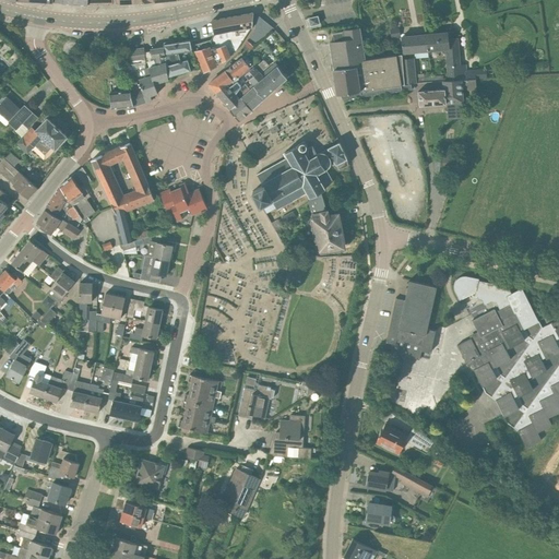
[(252,27),(253,13),(212,21),(214,34),(212,40),(211,40),(212,48),(217,49),(226,45),(228,50),(228,51),(230,57),(236,52),(252,27)]
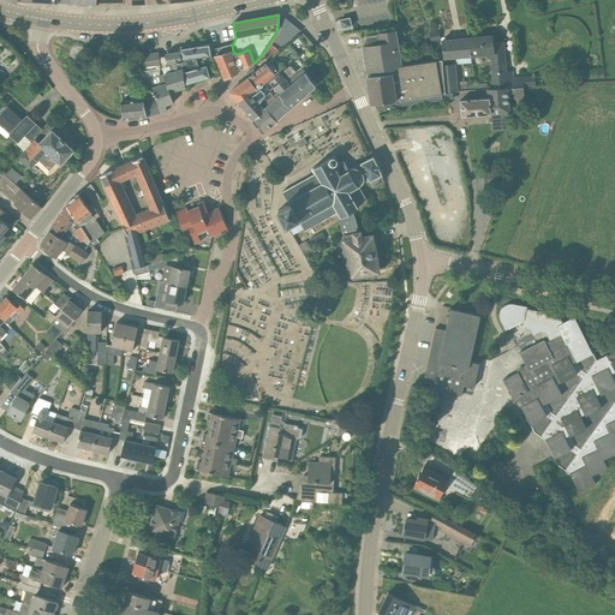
[(342,29),(352,27),(350,18),(340,21),(342,29)]
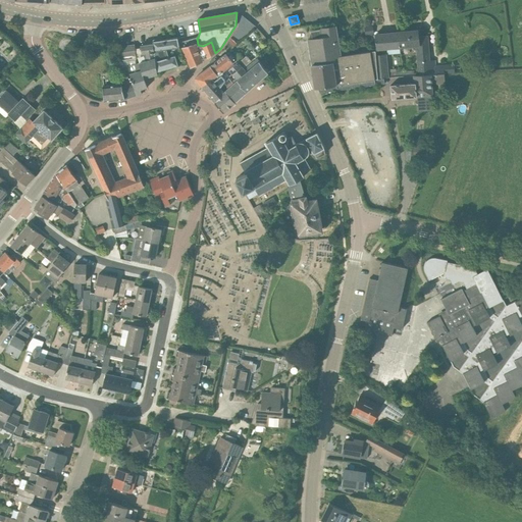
[(241,42),(246,37),(256,27),(245,18),(238,29),(232,35),(241,42)]
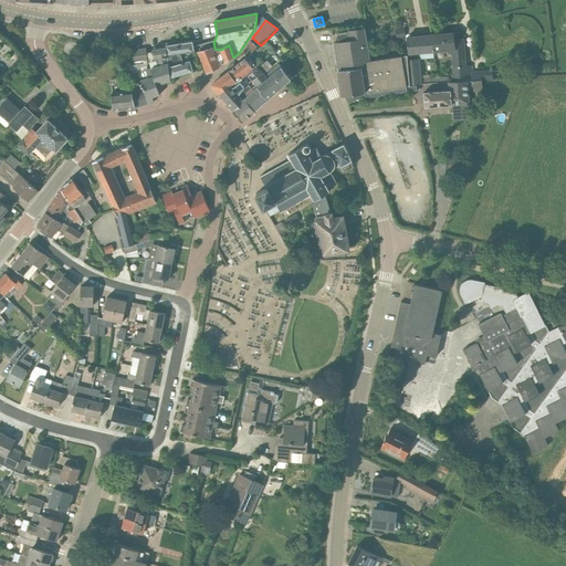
[(349,41),(367,38),(365,29),(348,31),(349,41)]
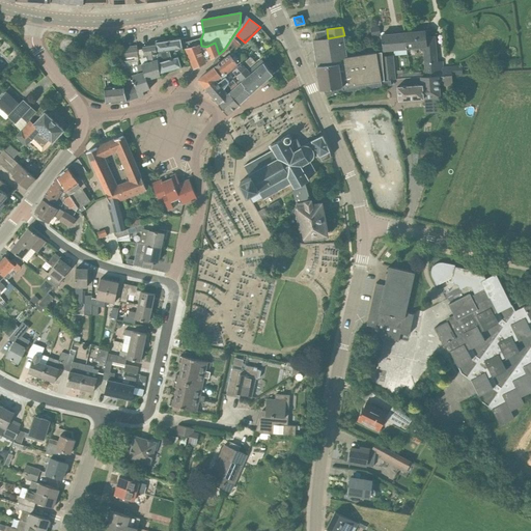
[(437,60),(435,40),(425,40),(424,32),(404,33),(407,48),(407,50),(423,48),(424,61),(437,60)]
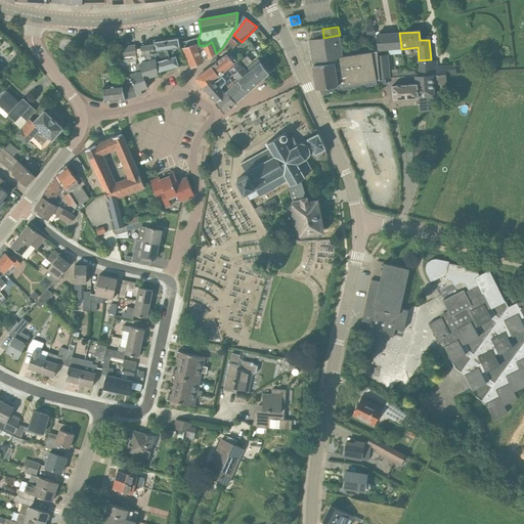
[(401,49),(401,47),(399,33),(377,35),(378,51),(401,49)]
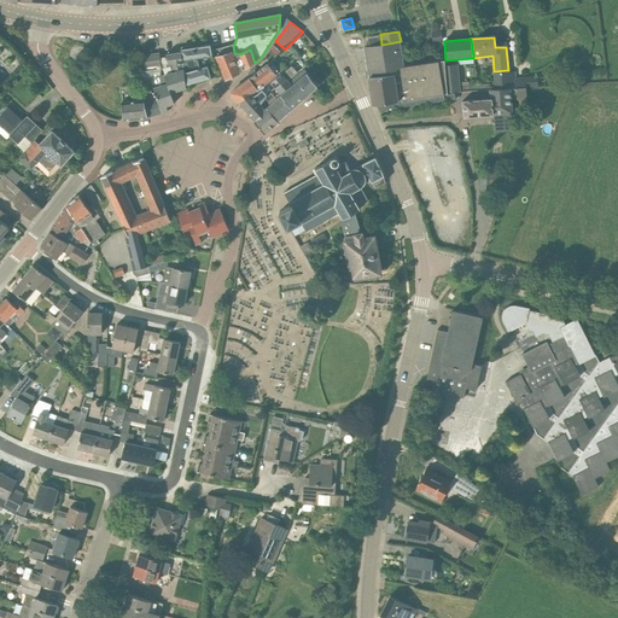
[(404,66),(401,41),(382,45),(365,47),(368,73),(372,73),(378,71),(398,68),(404,66)]
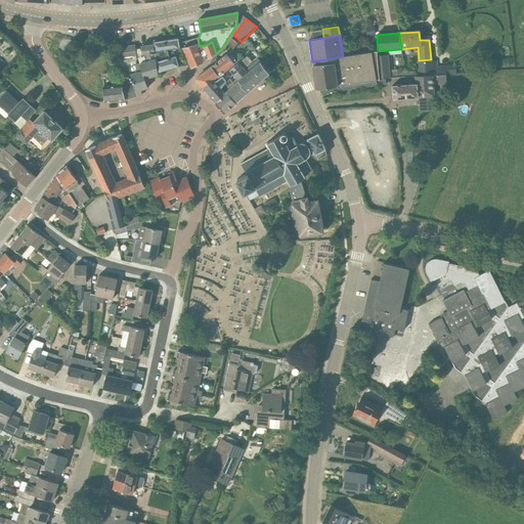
[(154,42),(154,44),(156,61),(158,73),(179,66),(176,56),(170,57),(167,51),(180,49),(178,38),(154,42)]
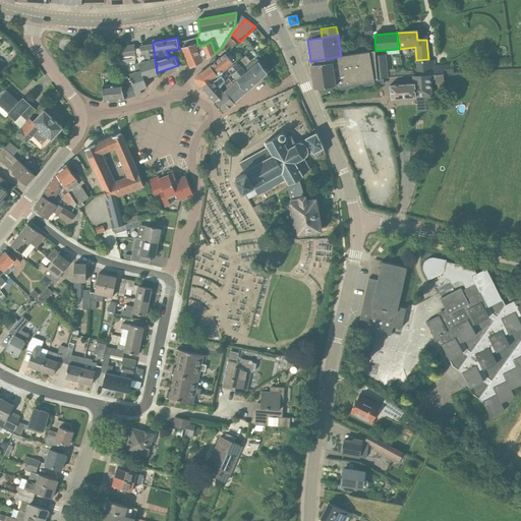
[(211,42),(203,46),(197,45),(195,46),(195,45),(183,49),(191,67),(201,62),(200,61),(203,61),(207,57),(208,58),(215,53),(213,48),(213,47),(211,42)]
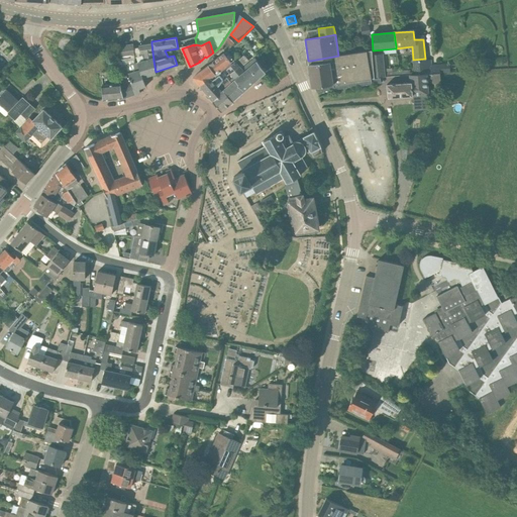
[(156,72),(153,61),(151,43),(139,45),(139,47),(133,48),(132,44),(115,47),(119,77),(129,75),(130,79),(142,75),(142,78),(156,74),(156,72)]
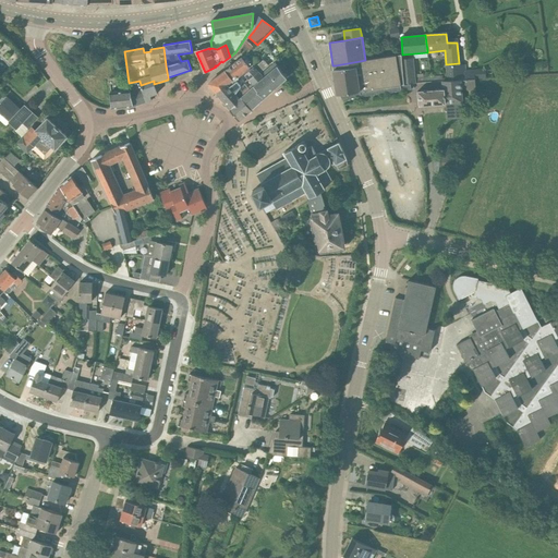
[(402,59),(402,55),(396,56),(365,60),(360,61),(363,91),(404,84),(403,61),(402,59)]
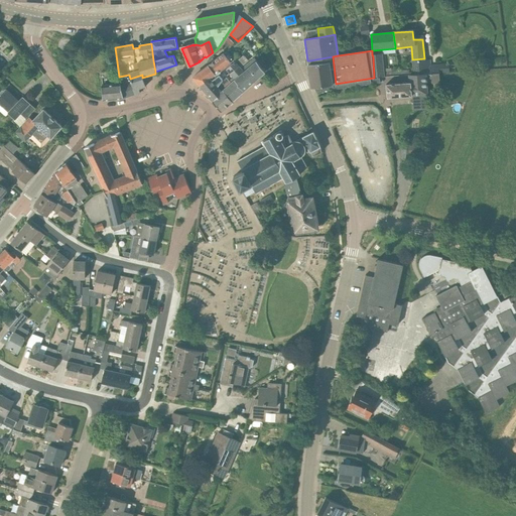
[(201,86),(210,79),(231,62),(224,53),(192,78),(201,86)]
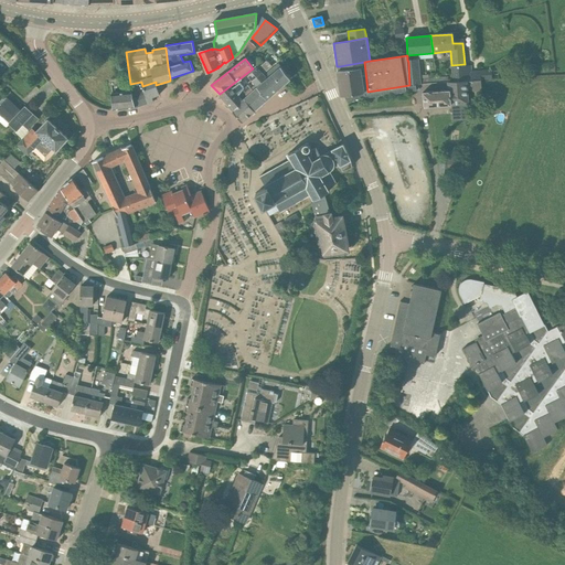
[(407,60),(408,62),(409,85),(415,85),(420,84),(417,59),(407,60)]
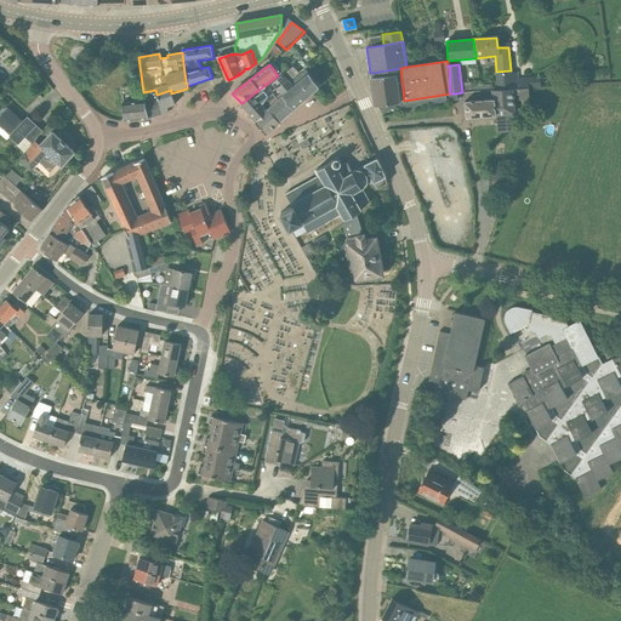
[(283,75),(286,80),(288,81),(298,73),(292,67),(283,75)]
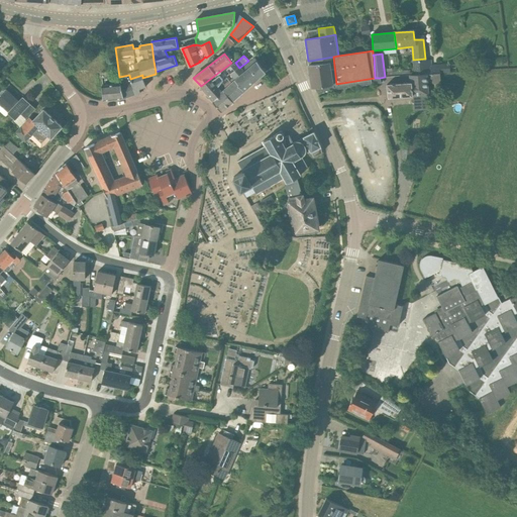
[(333,57),(316,60),(311,61),(312,65),(309,65),(312,88),(315,88),(315,87),(336,84),(333,57)]
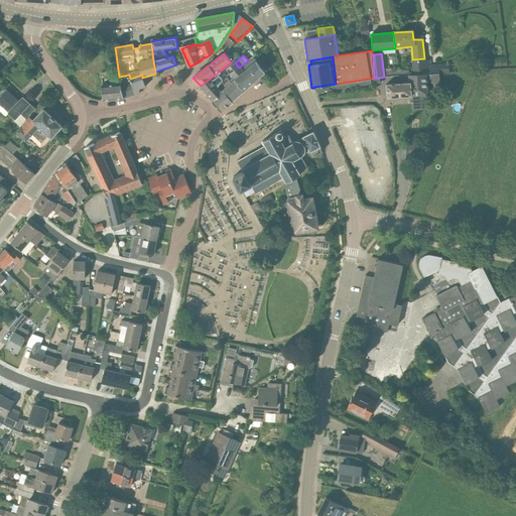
[(234,77),(236,78),(234,80),(244,92),(265,73),(255,58),(241,70),(239,68),(238,67),(231,73),(234,77)]
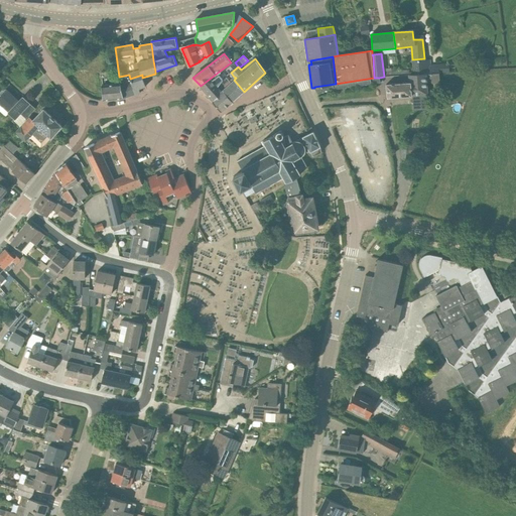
[(424,60),(424,58),(412,59),(413,75),(426,74),(432,73),(439,73),(449,71),(448,63),(430,66),(430,59),(424,60)]
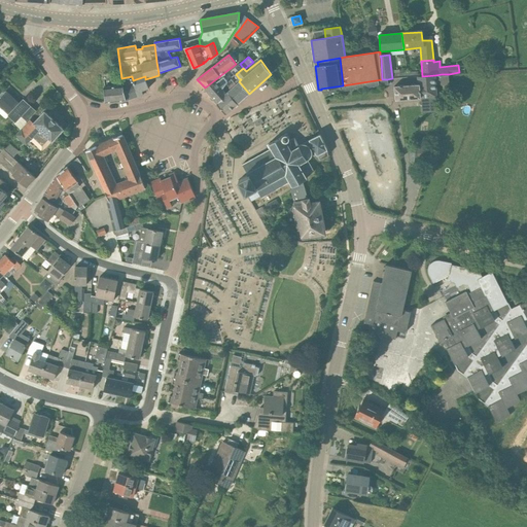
[(243,68),(240,64),(239,63),(232,69),(236,74),(243,68)]
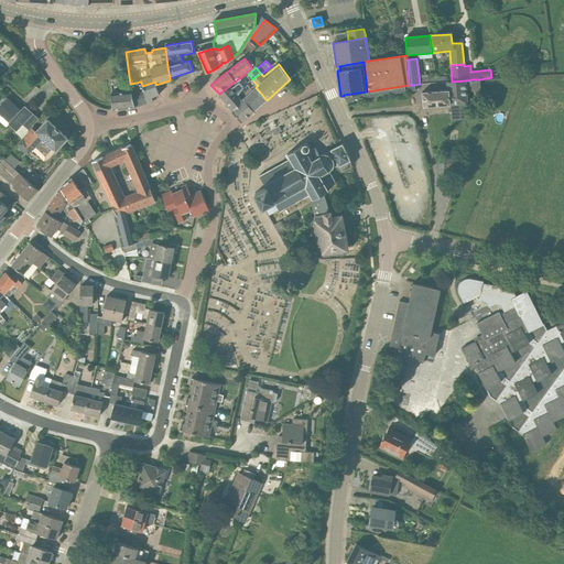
[(481,98),(480,79),(473,79),(466,80),(452,82),(446,82),(446,90),(422,93),(423,107),(467,104),(466,89),(474,89),(475,99),(481,98)]
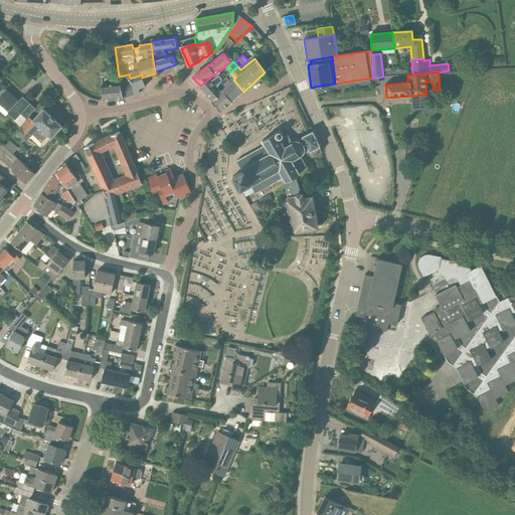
[(146,87),(142,77),(142,74),(130,78),(130,80),(131,82),(135,95),(140,93),(139,89),(146,87)]
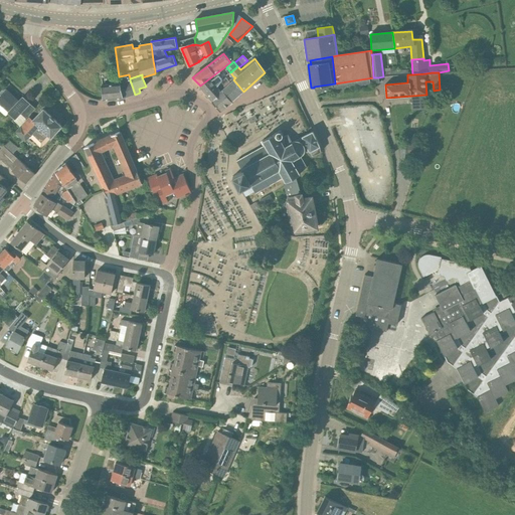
[(217,87),(222,78),(218,74),(211,80),(209,78),(200,86),(212,101),(212,102),(222,93),(220,92),(217,87)]
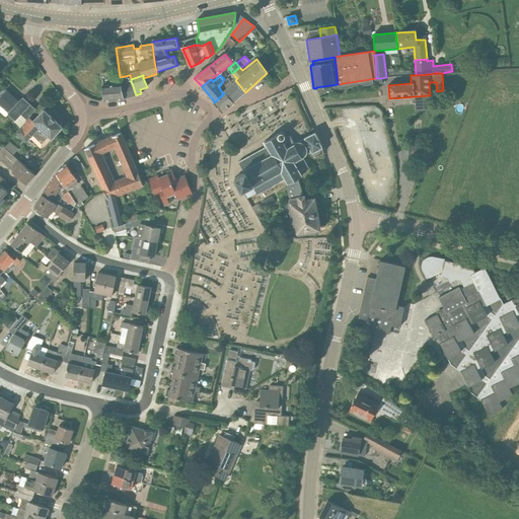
[(132,83),(131,81),(130,82),(128,76),(122,78),(124,83),(122,84),(121,83),(103,85),(104,100),(127,98),(136,95),(132,83)]
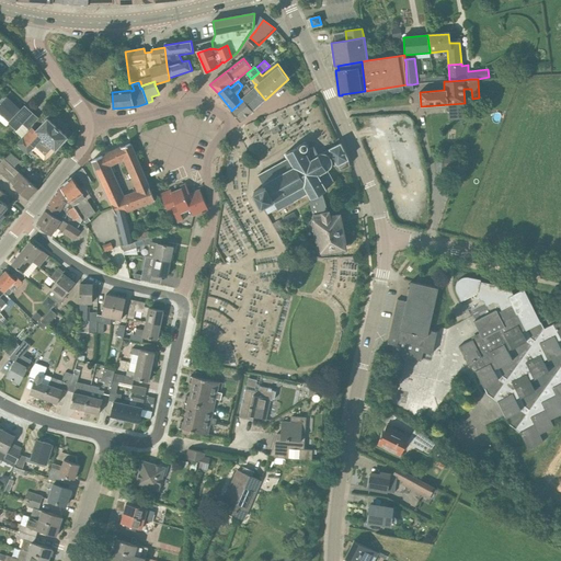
[(242,86),(237,94),(240,100),(242,98),(245,95),(243,93),(250,88),(245,83),(242,86)]
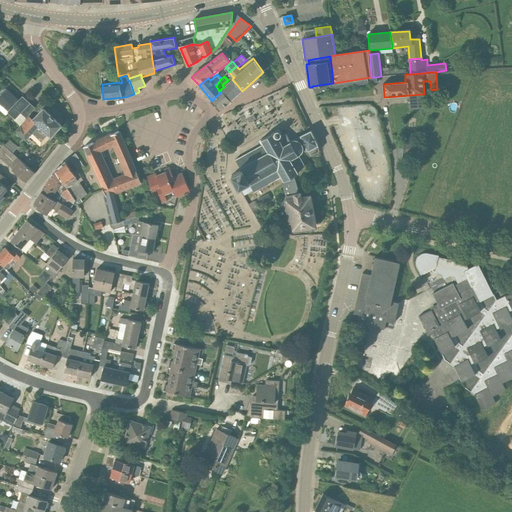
[(312,86),(312,87),(314,92),(377,82),(376,77),(371,77),(333,83),(312,86)]
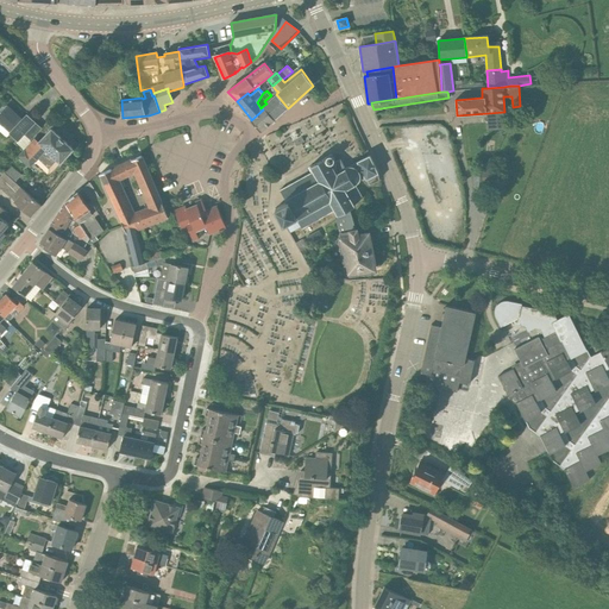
[(263,106),(274,120),(288,108),(276,94),(267,104),(263,106)]
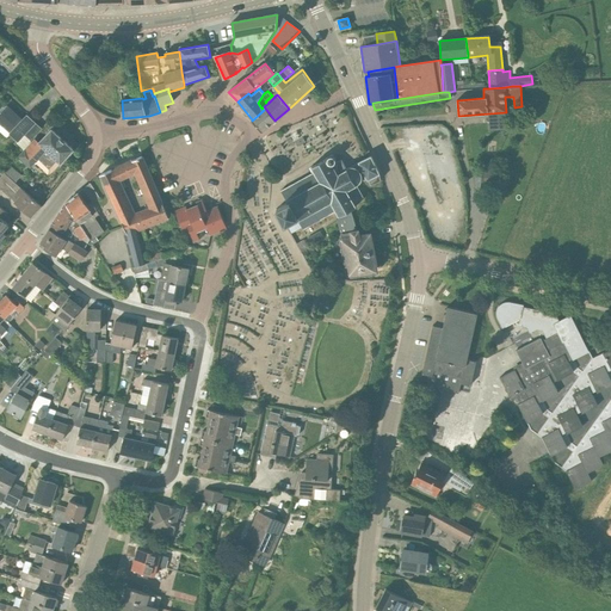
[(22,122),(14,116),(16,115),(7,106),(0,115),(0,123),(4,127),(0,130),(0,131),(6,137),(10,134),(17,140),(14,143),(20,149),(39,128),(35,123),(28,116),(22,122)]
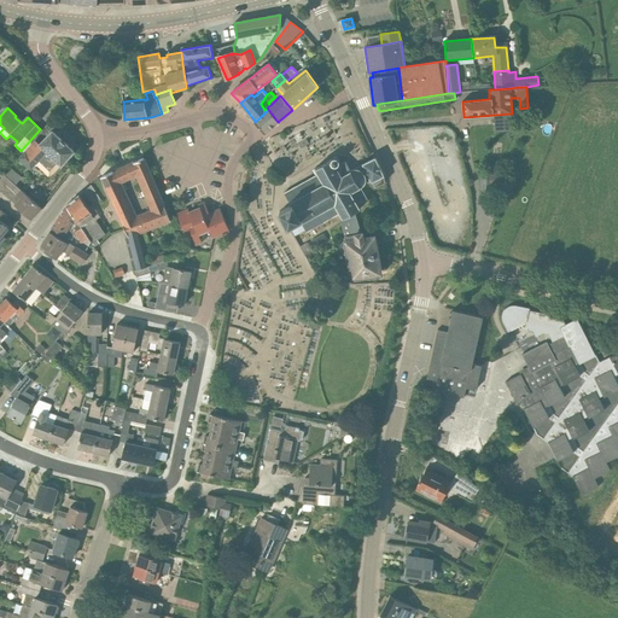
[(264,110),(267,111),(255,122),(264,134),(278,122),(267,108),(264,110)]
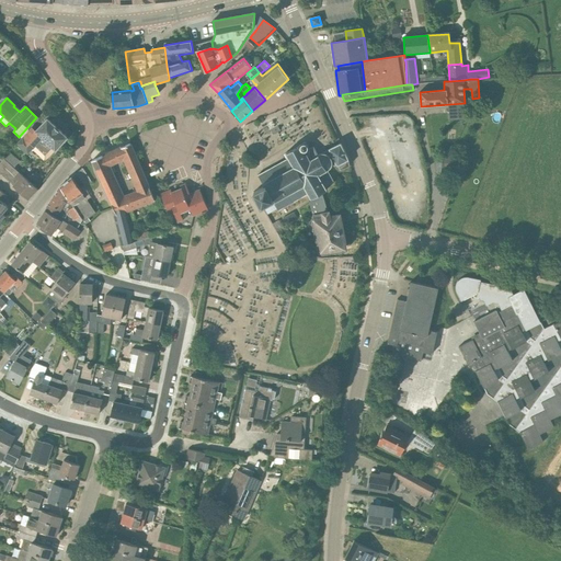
[(68,137),(48,118),(36,132),(32,127),(16,144),(27,153),(33,148),(46,160),(68,137)]
